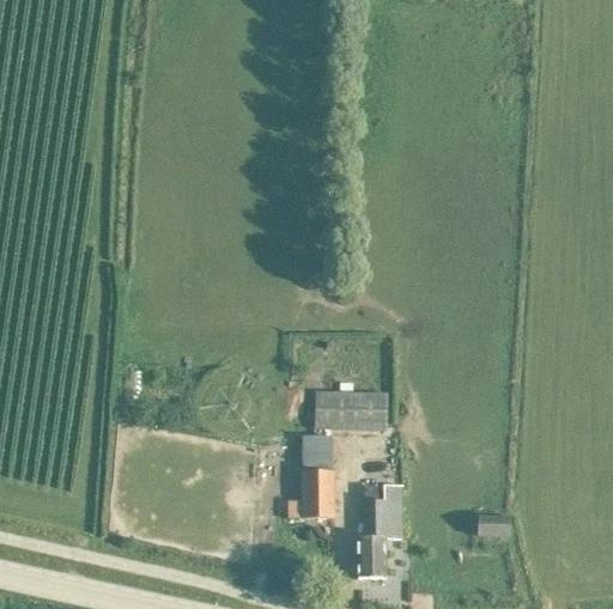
[(314,412),(314,427),(388,430),(389,394),(315,391),(314,412)]
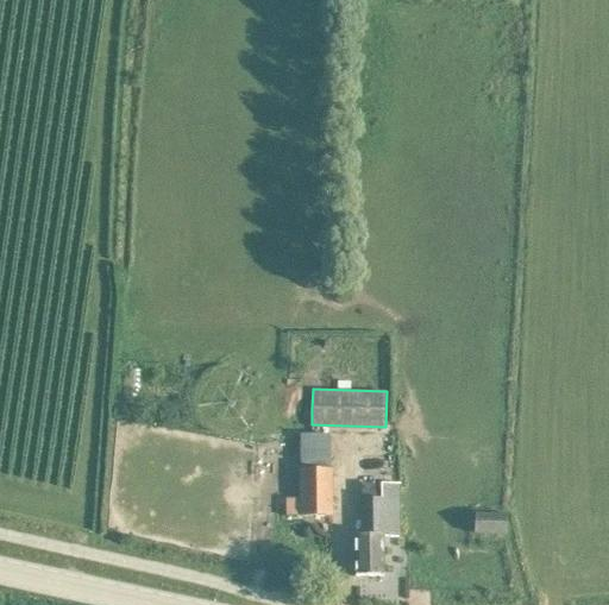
[(297,433),(300,466),(330,465),(327,432),(297,433)]
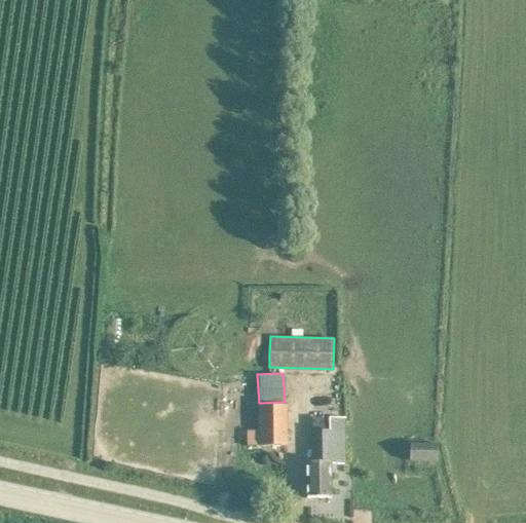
[(338,390),(338,379),(318,379),(318,391),(338,390)]
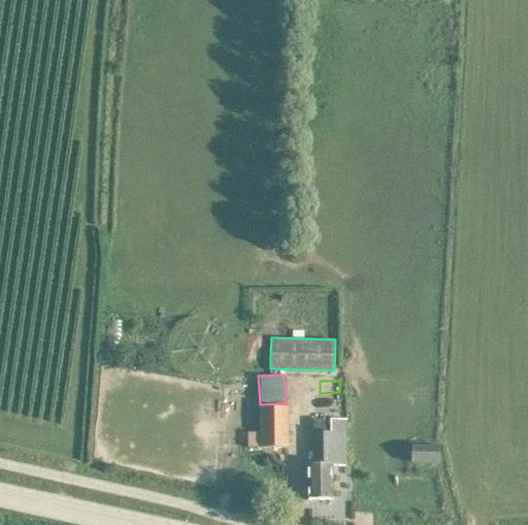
[(261,432),(249,432),(249,447),(261,446),(287,446),(287,425),(286,403),(260,404),(261,425),(261,432)]
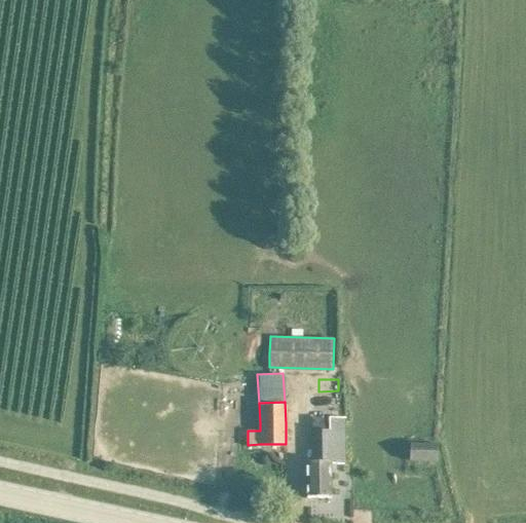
[(313,460),(306,461),(306,475),(307,495),(331,495),(330,475),(330,461),(344,461),(344,441),(344,415),(330,415),(330,422),(326,422),(326,416),(312,417),(313,440),(313,460)]
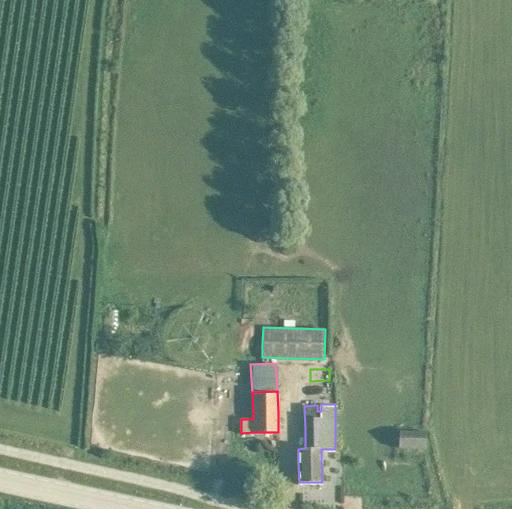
[(399,446),(425,447),(426,432),(399,430),(399,446)]
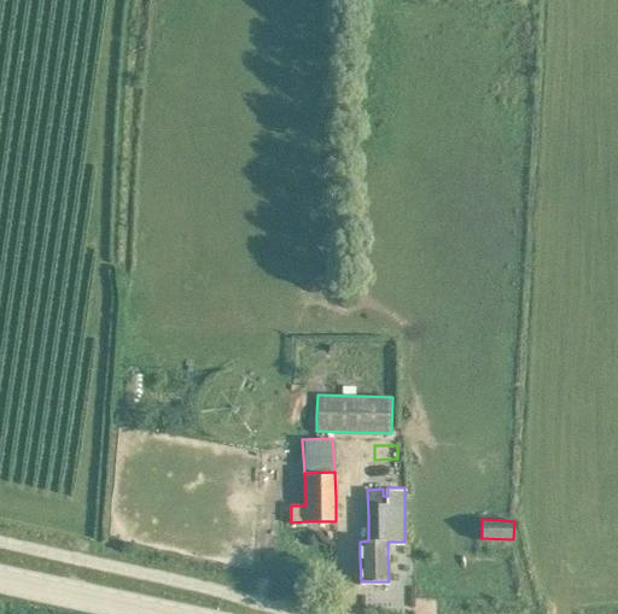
All buildings are outlined.
